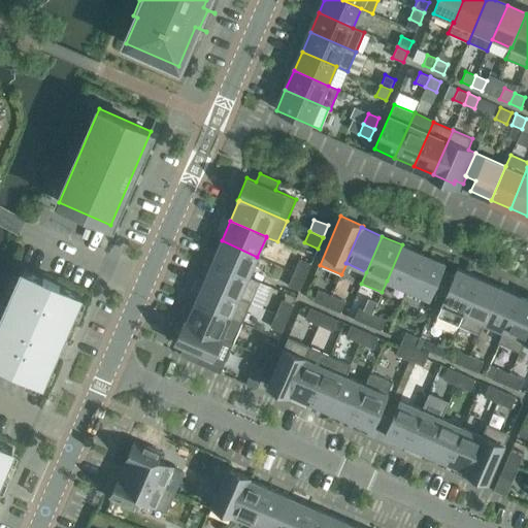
[(212,261),(249,276),(257,257),(222,240),(212,261)]
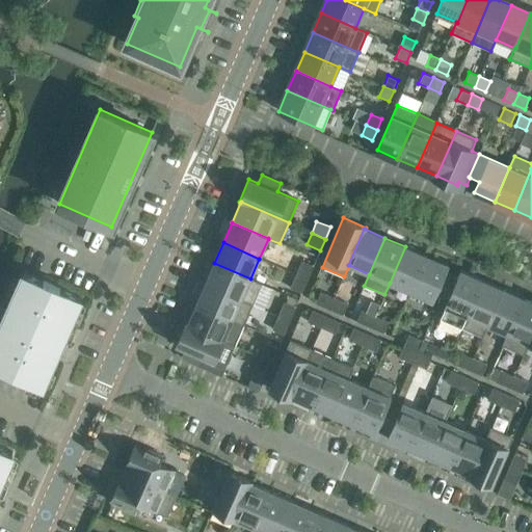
[(405,246),(390,283),(410,292),(426,256),(405,246)]
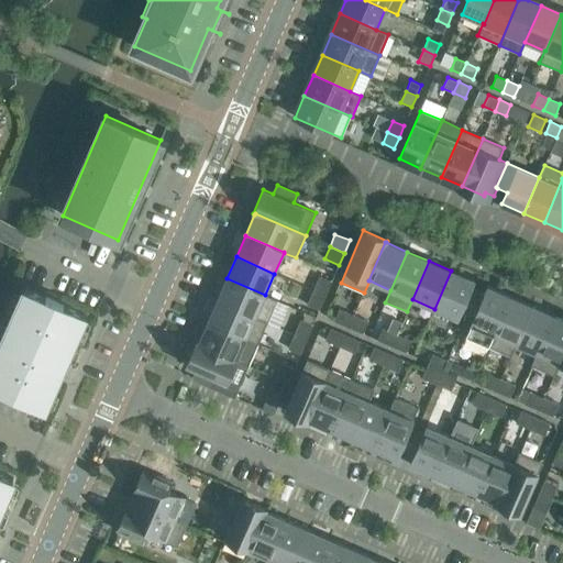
[(456,319),(461,310),(467,312),(476,293),(470,289),(473,280),(451,271),(434,309),(456,319)]
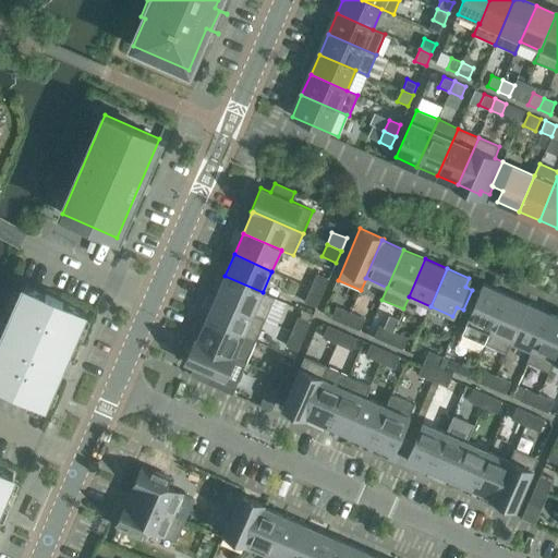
[(329,279),(316,274),(311,288),(323,293),(329,279)]
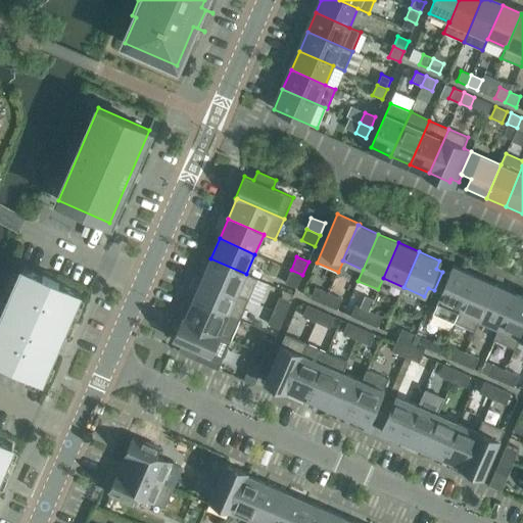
[(201,279),(248,299),(257,279),(246,274),(210,258),(201,279)]
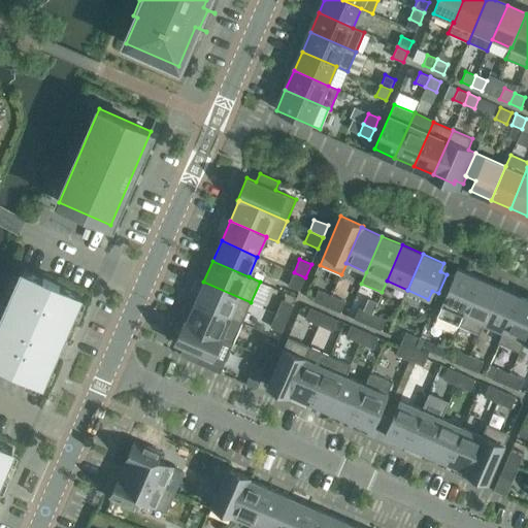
[(0,363),(41,382),(79,294),(23,269),(0,322),(0,363)]
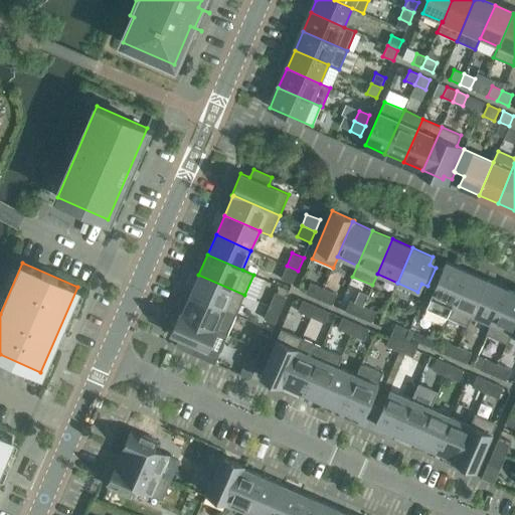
[(446,263),(443,271),(436,268),(427,286),(435,289),(425,308),(447,318),(467,272),(446,263)]
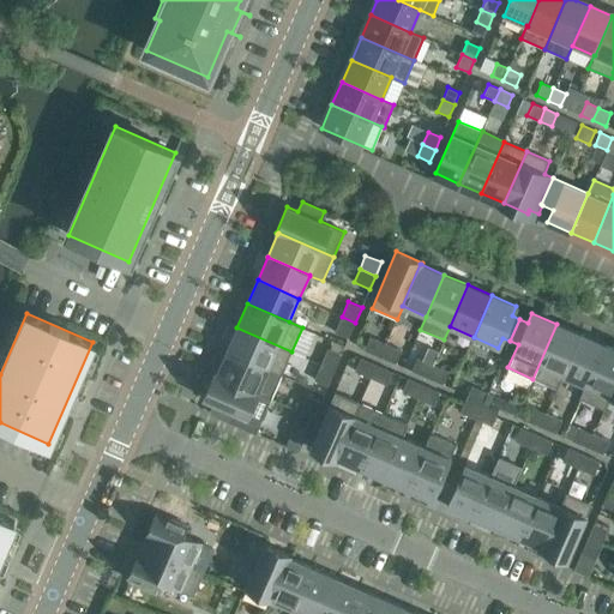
[(335,332),(348,338),(355,323),(342,317),(335,332)]
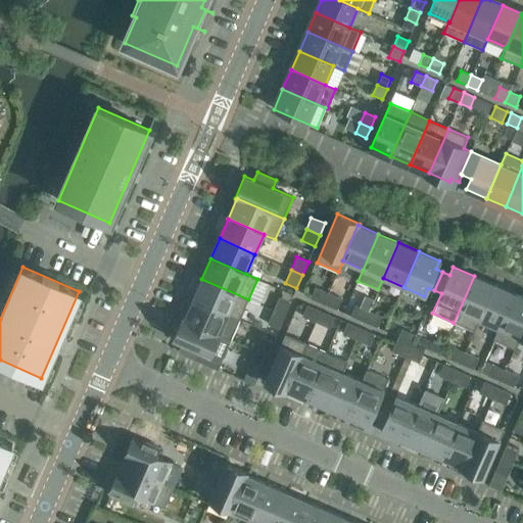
[(475,331),(479,320),(494,284),(474,276),(454,323),(475,331)]
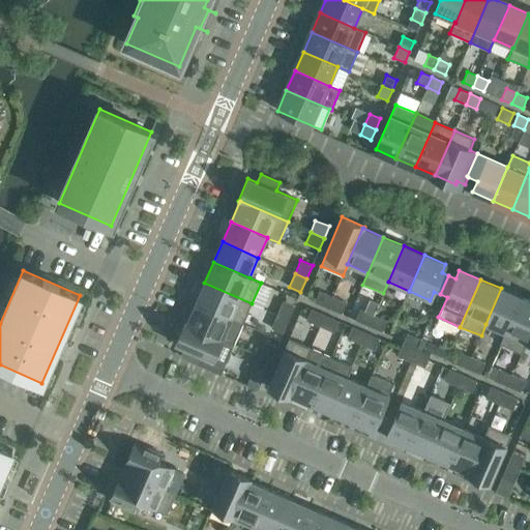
[(204,283),(196,303),(242,324),(252,303),(204,283)]
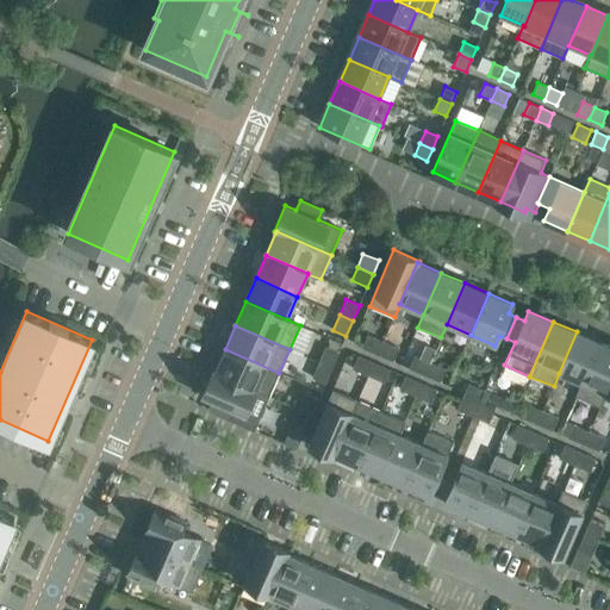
[(559,373),(582,383),(583,384),(601,342),(577,331),(559,373)]
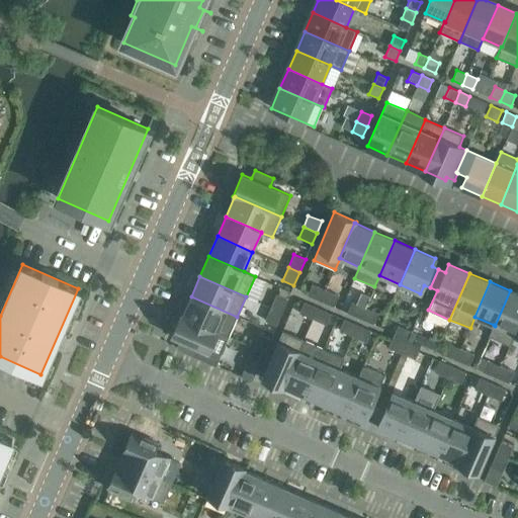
[(312,284),(307,295),(321,301),(325,290),(312,284)]
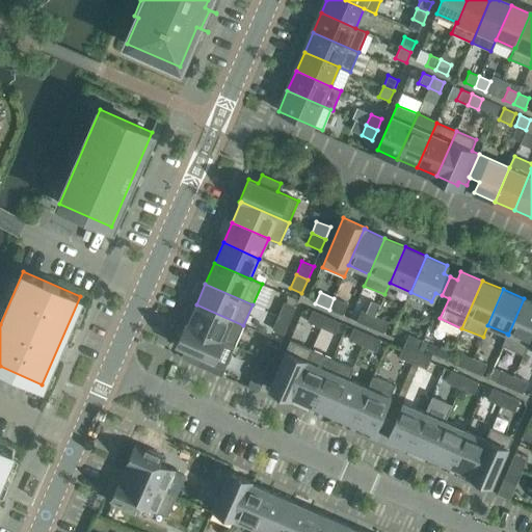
[(343,316),(348,303),(334,298),(329,310),(343,316)]
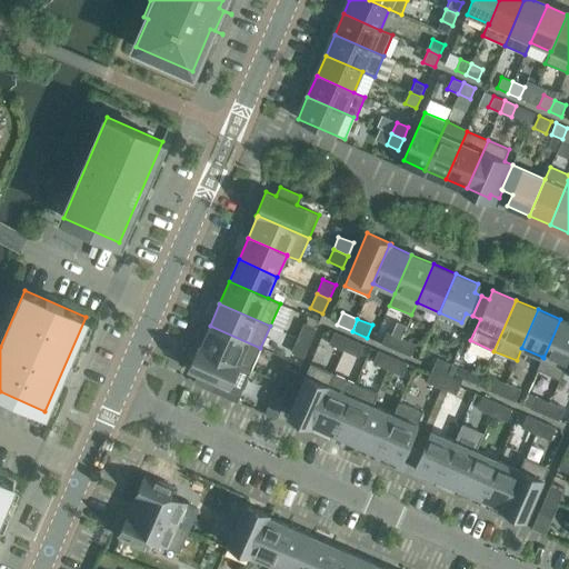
[(560,380),(566,368),(565,367),(568,357),(568,322),(560,319),(543,358),(542,357),(537,369),(560,380)]
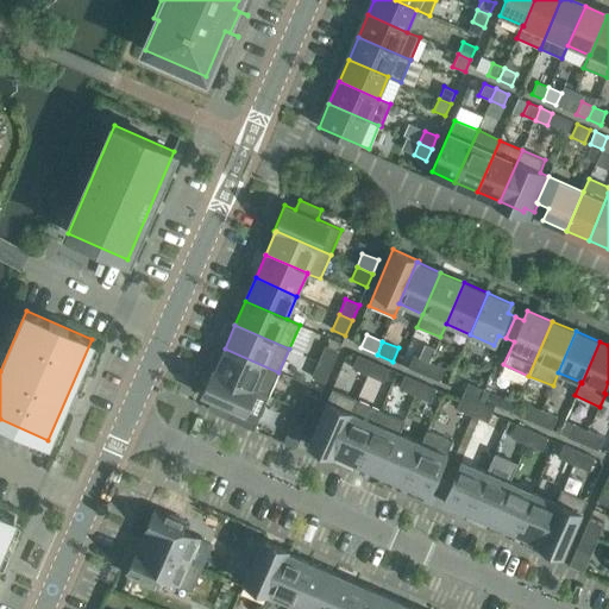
[(338,352),(325,346),(318,362),(331,368),(338,352)]
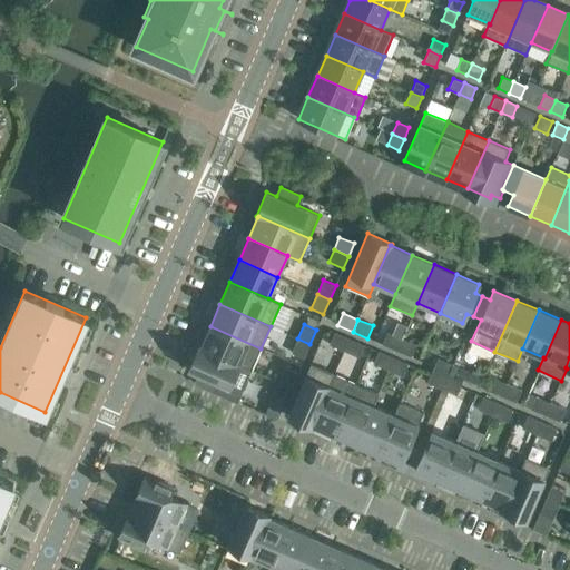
[(200,347),(200,349),(239,365),(252,371),(261,349),(210,326),(200,347)]
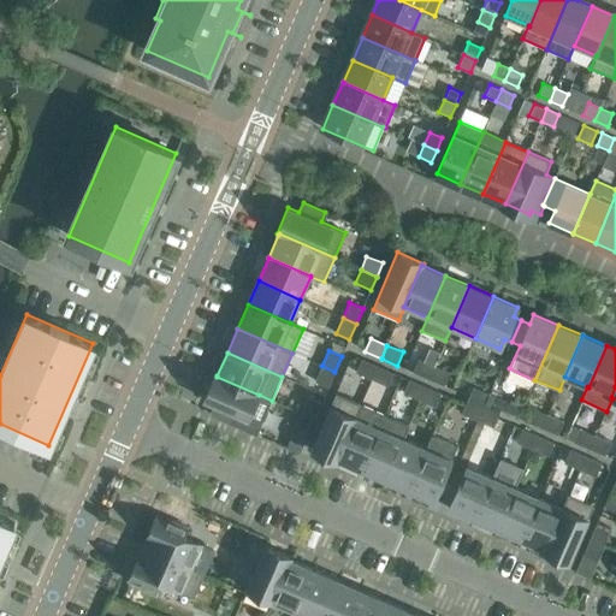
[(362,359),(356,373),(372,379),(378,366),(362,359)]
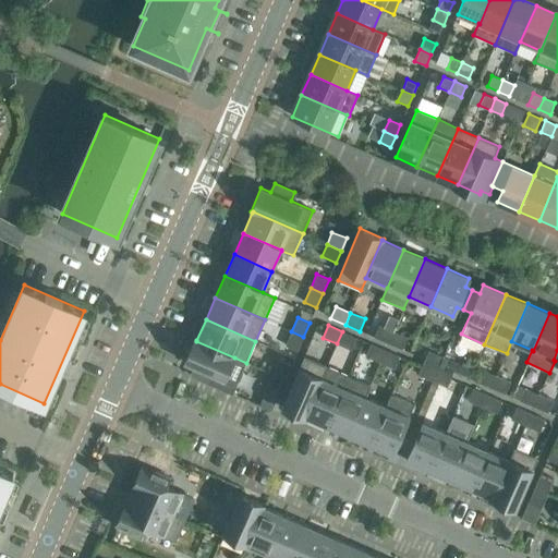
[(379,325),(374,337),(388,343),(393,331),(379,325)]
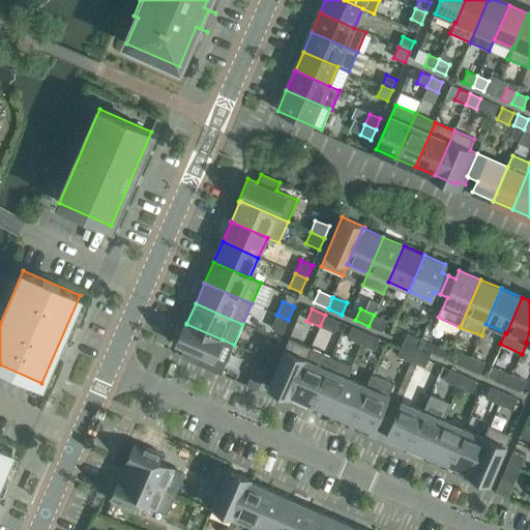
[(271,328),(283,333),(288,320),(276,315),(271,328)]
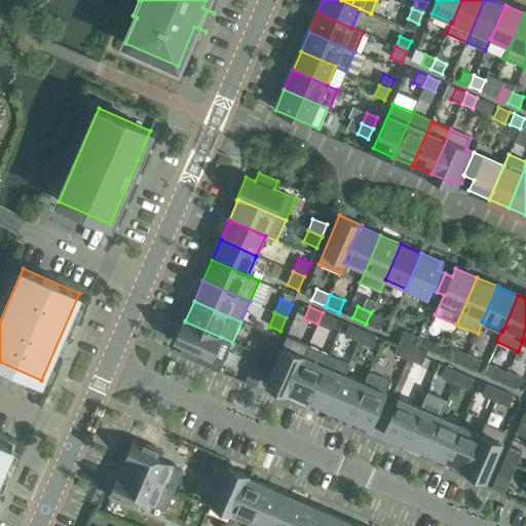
[(331,330),(336,318),(323,312),(317,324),(331,330)]
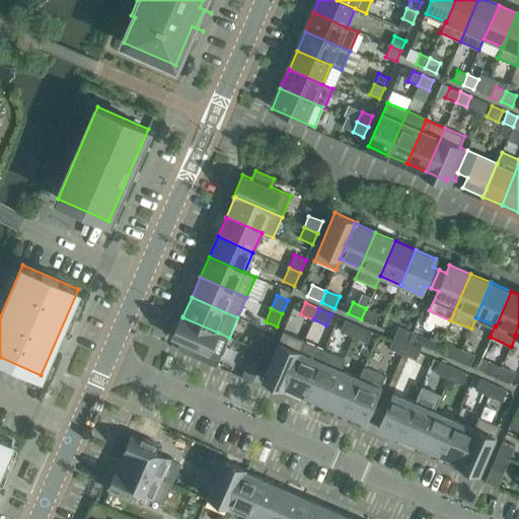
[(374,325),(379,314),(366,308),(361,319),(374,325)]
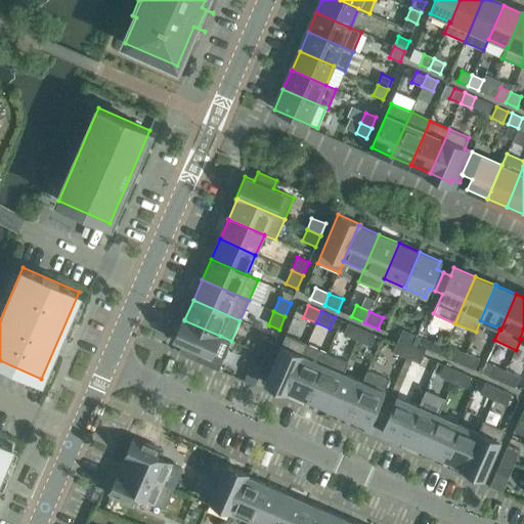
[(183,318),(173,341),(182,345),(179,353),(198,361),(218,370),(231,341),(220,336),(184,320),(184,319),(183,318)]
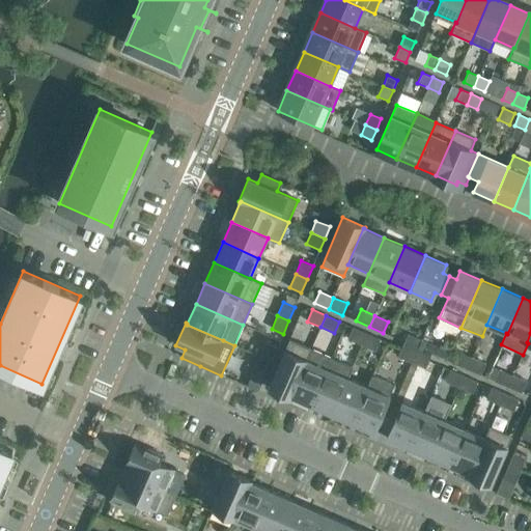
[(353,328),(347,339),(361,345),(366,333),(353,328)]
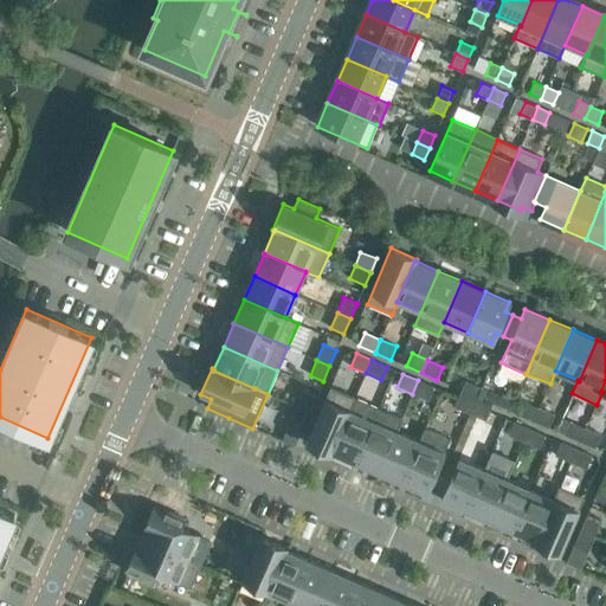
[(429,400),(433,387),(418,380),(412,394),(429,400)]
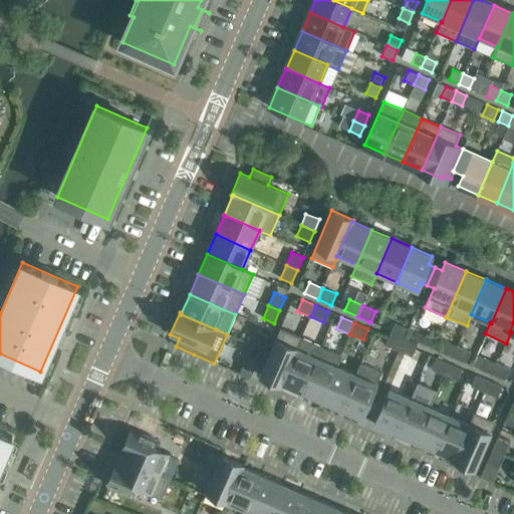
[(395,323),(390,334),(403,340),(408,329),(395,323)]
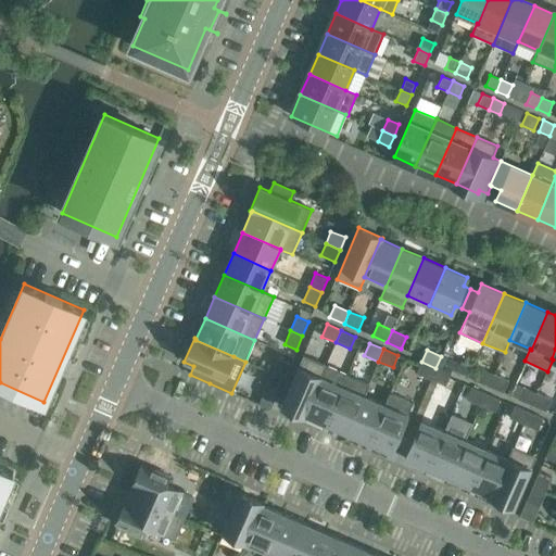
[(303,355),(280,406),(304,417),(305,415),(304,415),(326,365),(303,355)]
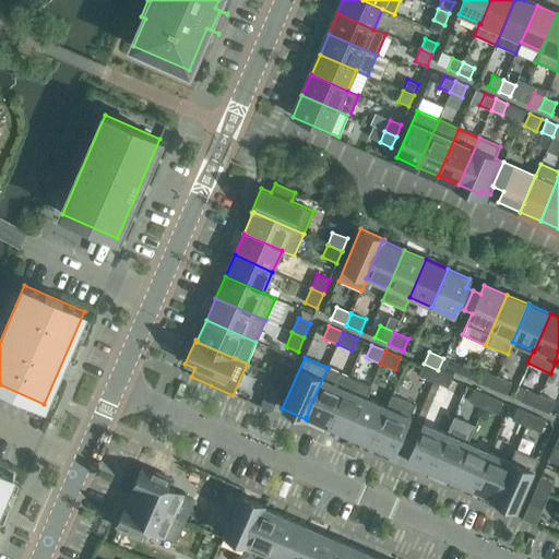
[(438,370),(453,377),(458,365),(443,358),(438,370)]
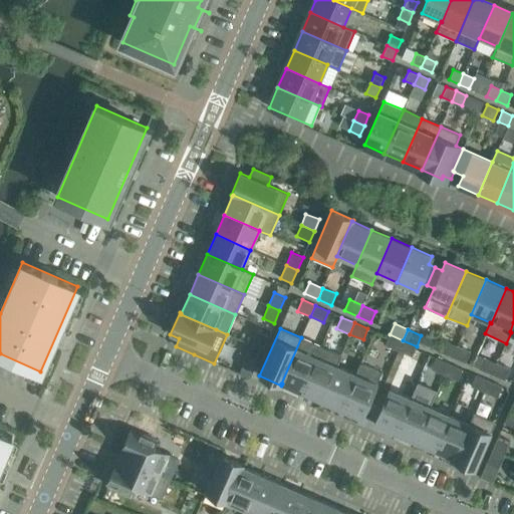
[(268,336),(257,331),(251,344),(262,349),(268,336)]
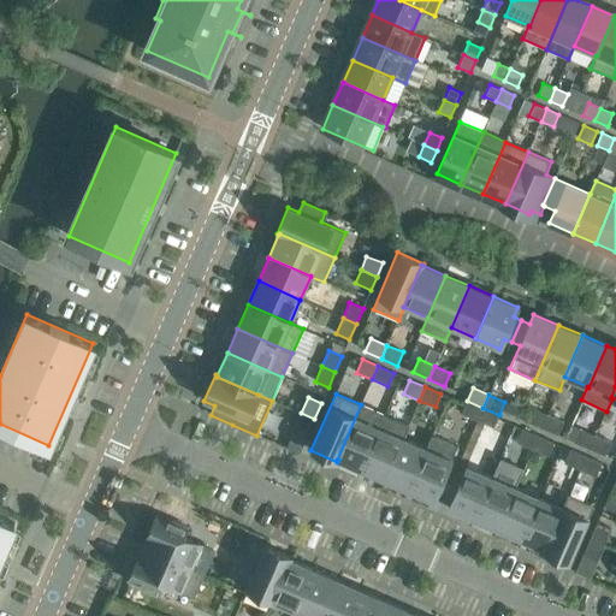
[(467,401),(461,415),(478,421),(483,408),(467,401)]
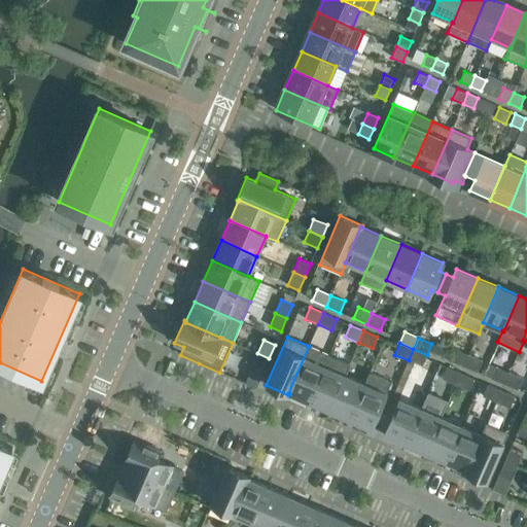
[(309,401),(329,355),(309,346),(288,393),(289,393),(309,401)]
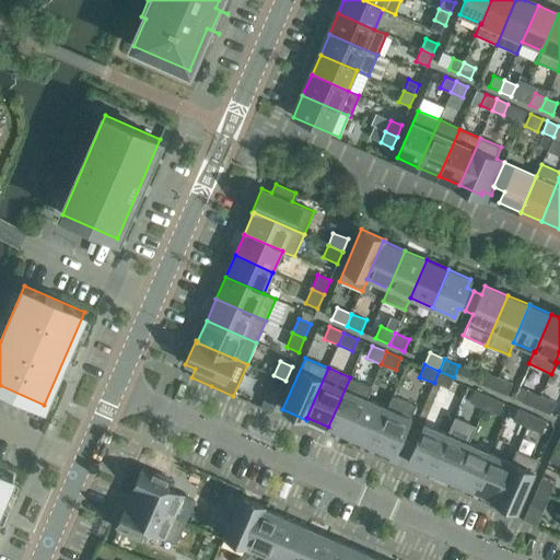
[(434,383),(448,389),(454,377),(439,371),(434,383)]
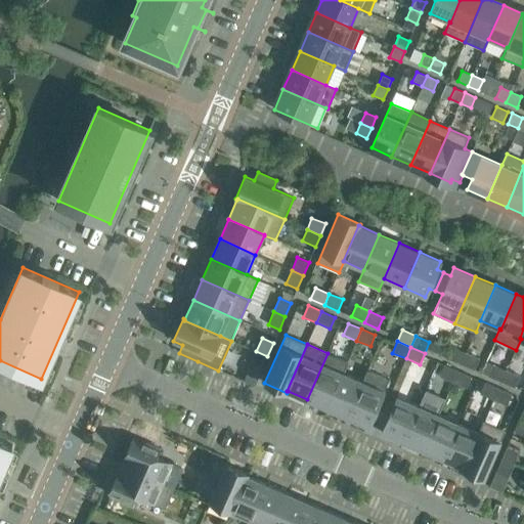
[(452,347),(447,358),(461,364),(466,353),(452,347)]
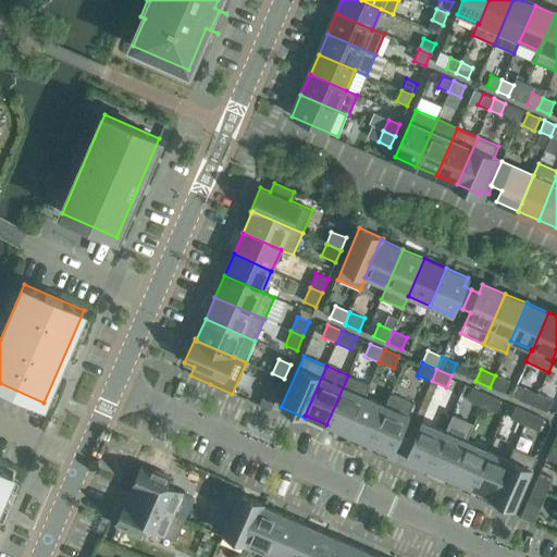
[(265,388),(277,394),(284,379),(272,373),(265,388)]
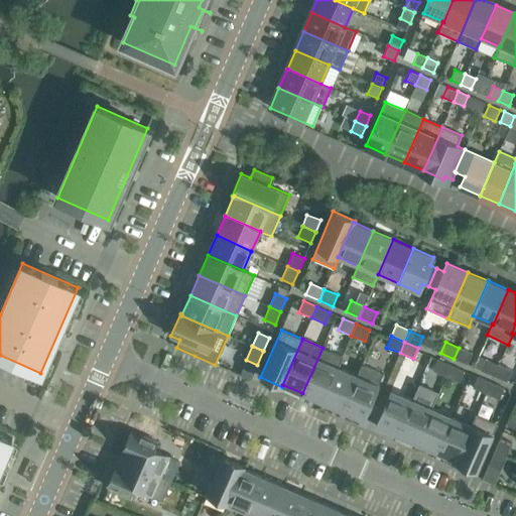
[(321,402),(338,367),(342,356),(323,348),(302,393),(321,402)]
